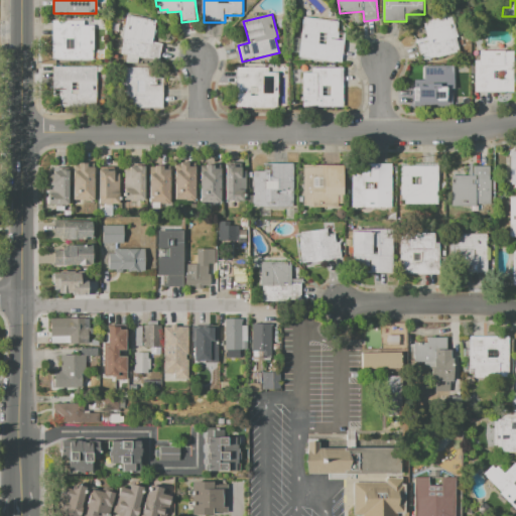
[(426,22),(454,15),(460,38),(458,38),(461,52),(425,61),(421,43),(431,41),(426,22)]
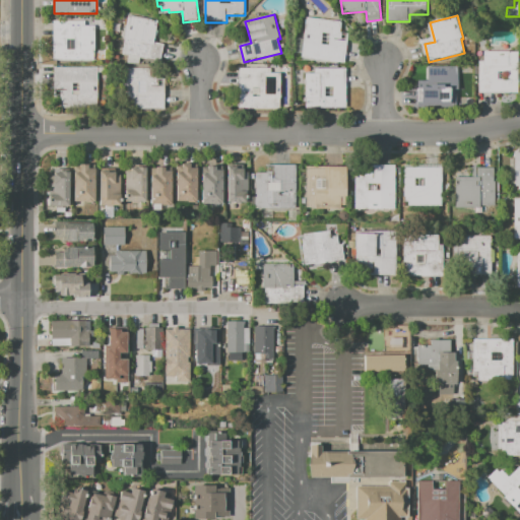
[(129,16),(158,21),(154,44),(165,46),(161,62),(123,55),(129,16)]
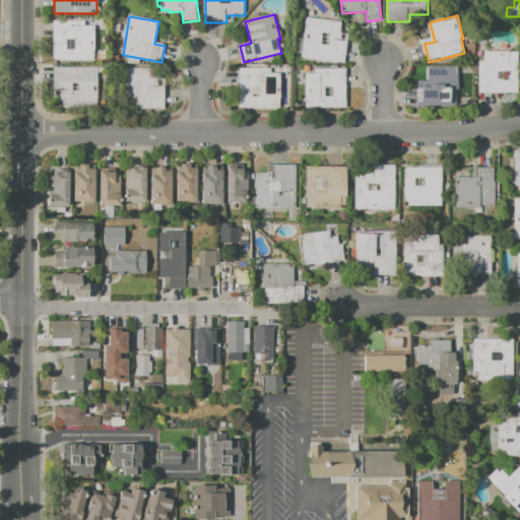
[(308,18),(341,22),(339,41),(348,42),(345,63),(303,58),(308,18)]
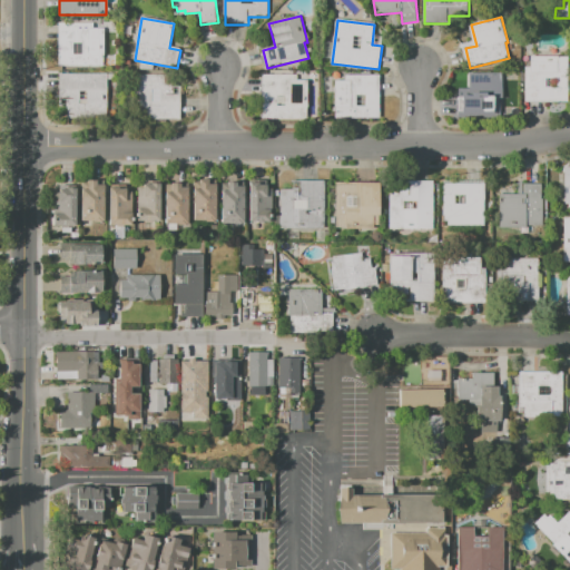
[(59,23),(94,25),(94,29),(104,29),(102,66),(62,65),(64,42),(59,42),(59,23)]
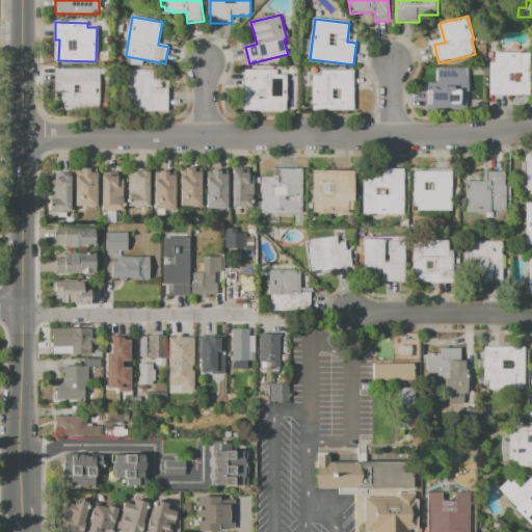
[(496,53),(530,53),(530,97),(491,97),(491,63),(496,63),(496,53)]
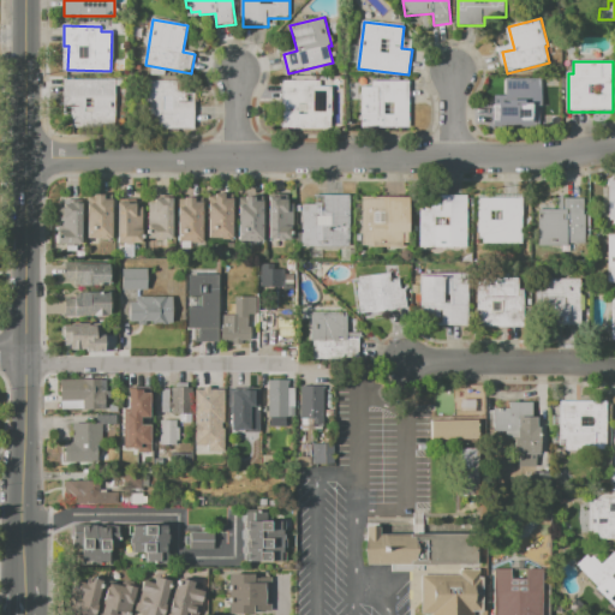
[(64,79),(114,81),(114,127),(72,127),(72,101),(64,101),(64,79)]
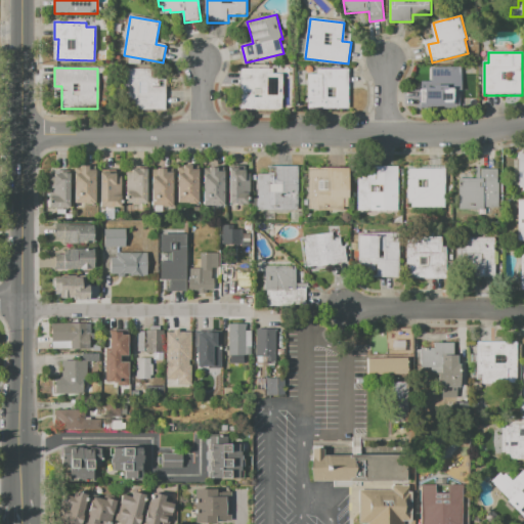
[(242,70),(273,69),(273,75),(282,75),(282,110),(247,110),(247,88),(242,88),(242,70)]
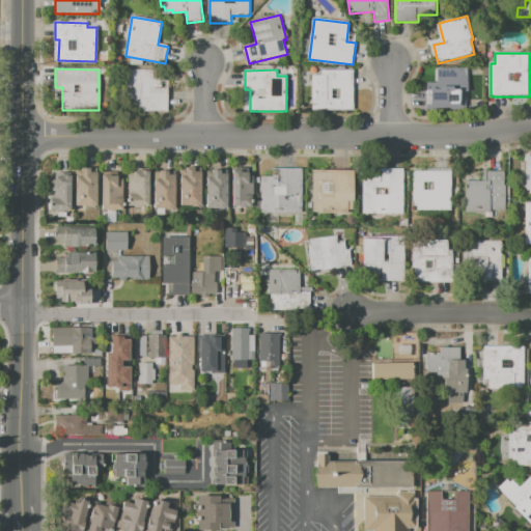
[(323,70),(355,70),(355,111),(312,112),(312,76),(323,76),(323,70)]
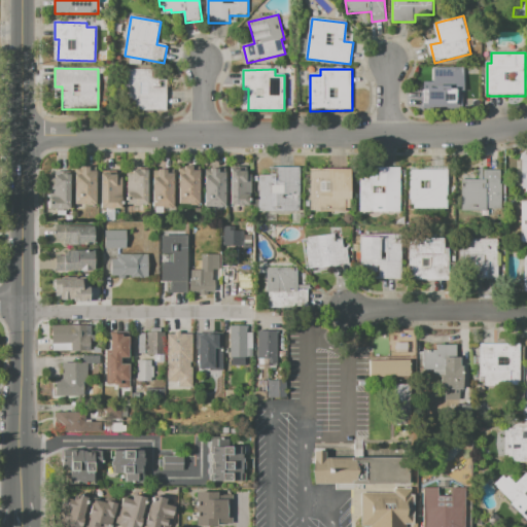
[(424,91),(435,91),(435,69),(465,69),(465,108),(424,108),(424,91)]
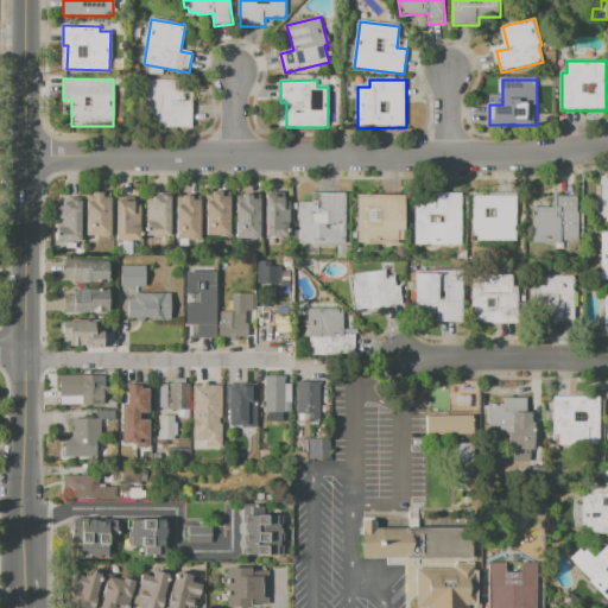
[(146,81),(185,81),(185,102),(194,102),(192,127),(153,127),(153,111),(145,111),(146,81)]
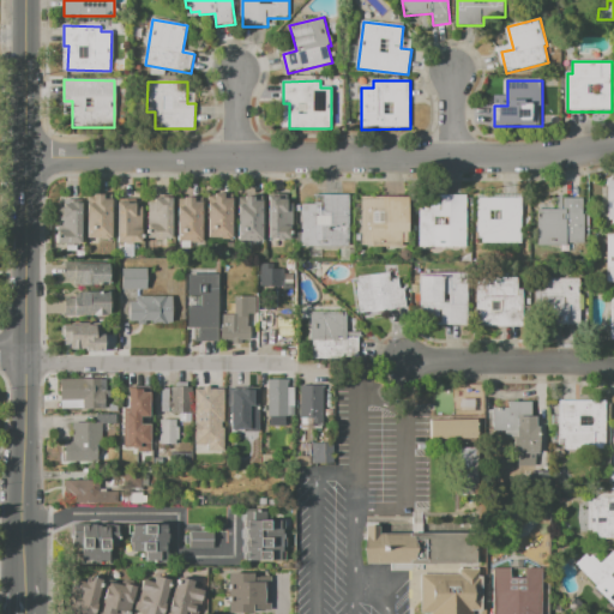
[(613,179),(601,179),(602,223),(613,223),(613,179)]
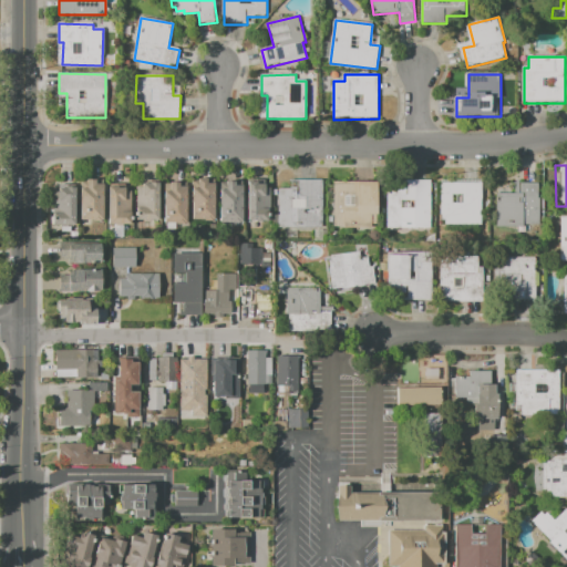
[(88,181),(98,181),(98,185),(105,185),(105,220),(84,222),(83,191),(81,191),(81,183),(88,183),(88,181)]
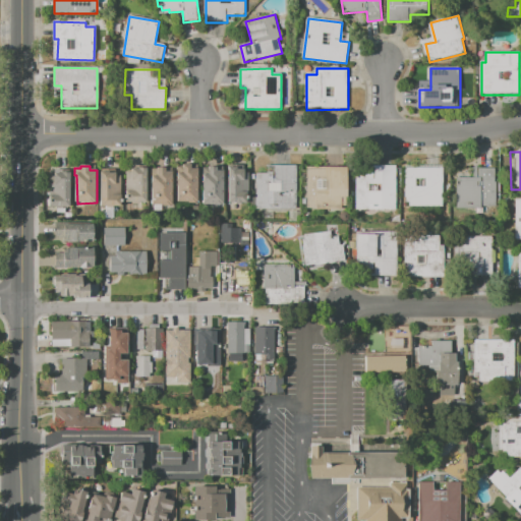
[(184,166),(192,166),(192,170),(199,170),(199,203),(180,203),(180,174),(177,174),(177,167),(184,167),(184,166)]
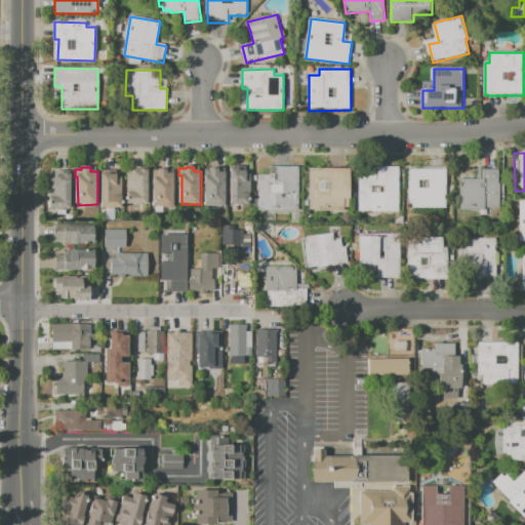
[(279,167),(300,168),(299,210),(261,209),(261,175),(276,175),(276,182),(279,182),(279,167)]
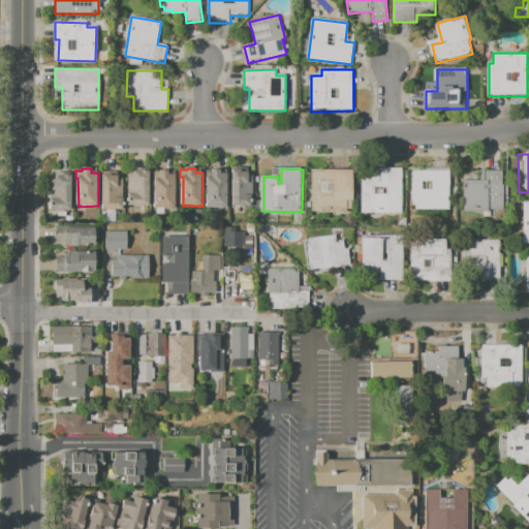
[(310,168),(351,169),(350,209),(345,209),(345,213),(309,212),(310,168)]
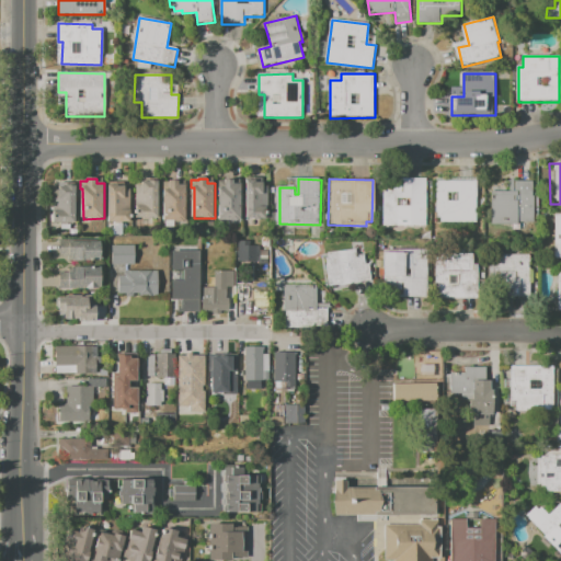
[(405,179),(427,179),(428,226),(384,226),(384,189),(403,187),(403,194),(405,194),(405,179)]
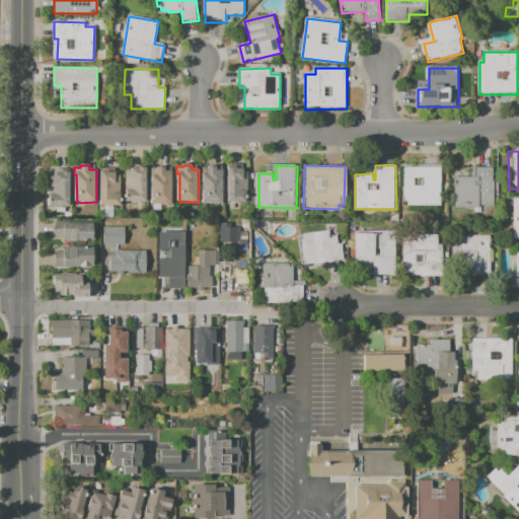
[(127,171),(133,171),(133,168),(139,168),(139,166),(148,166),(148,202),(127,202),(127,171)]
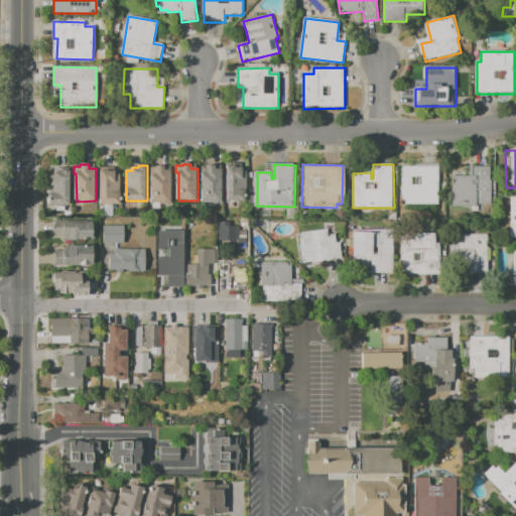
[(208,166),(216,166),(216,170),(223,170),(223,203),(201,203),(201,168),(208,168),(208,166)]
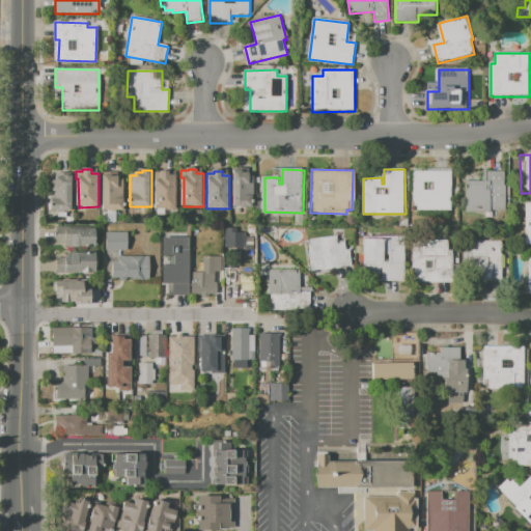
[(233,171),(244,171),(244,174),(251,174),(251,176),(255,176),(256,207),(234,207),(233,171)]
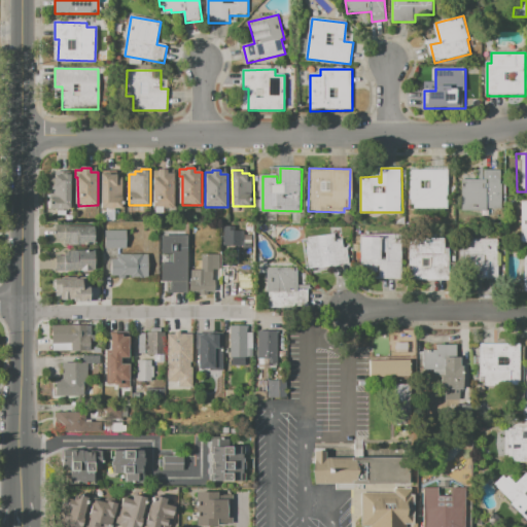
[(463,180),(485,180),(485,170),(502,171),(501,210),(463,210),(463,180)]
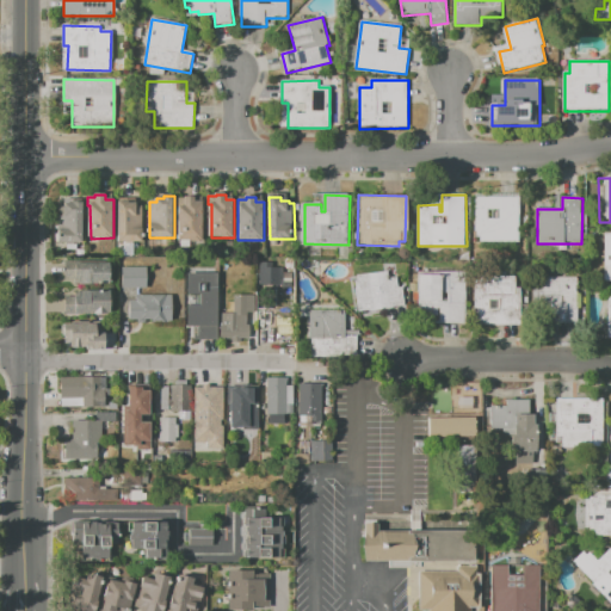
[(185,198),(196,198),(196,203),(204,203),(204,241),(180,241),(180,208),(178,208),(178,199),(185,199),(185,198)]
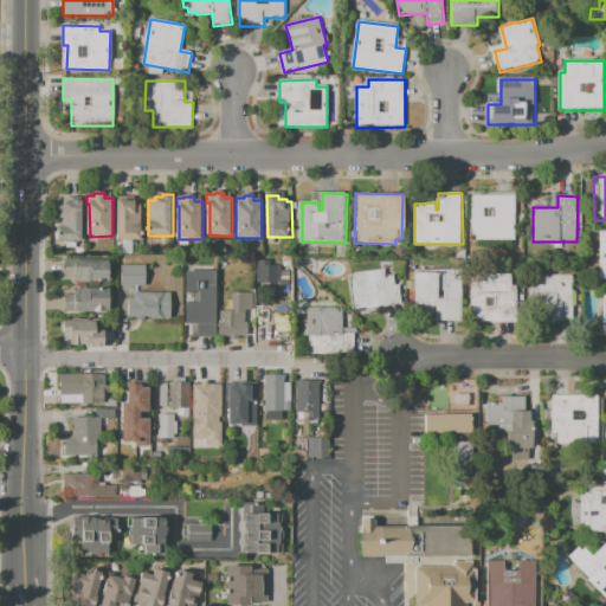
[(472,197),(516,197),(516,240),(488,240),(488,233),(472,233),(472,197)]
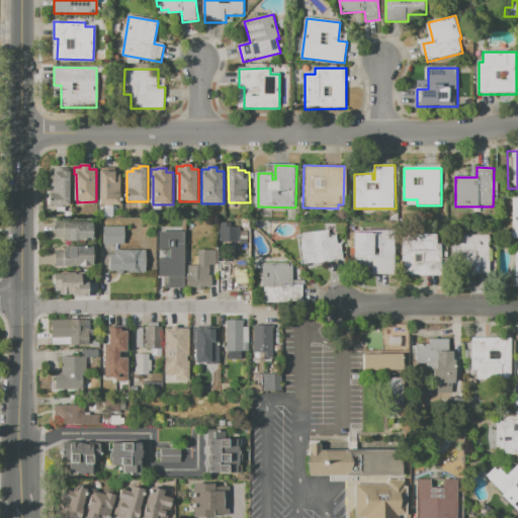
[(101,171),(110,171),(110,173),(116,173),(117,175),(121,175),(121,205),(102,206),(101,171)]
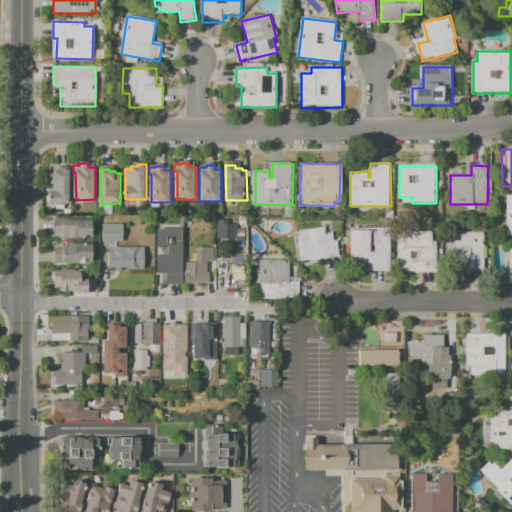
[(49,175),(55,175),(55,172),(60,172),(60,170),(70,170),(70,205),(49,205),(49,175)]
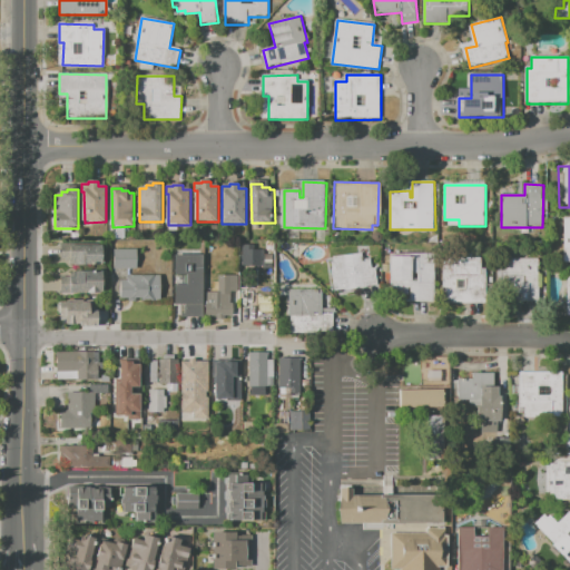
[(560,262),(569,261),(569,215),(561,216),(560,262)]
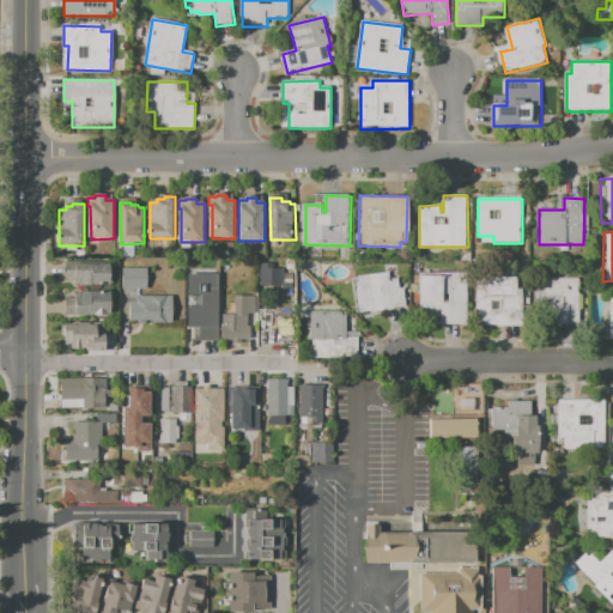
[(222,262),(231,263),(231,275),(220,275),(222,262)]
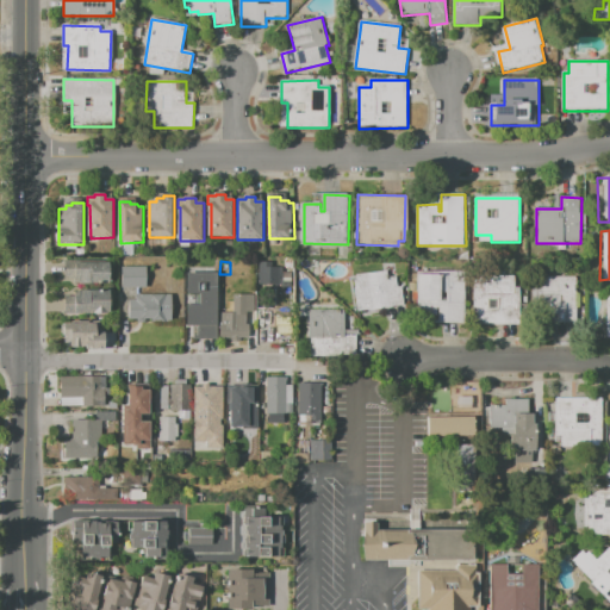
[(62,262),(109,262),(109,285),(72,285),(72,279),(62,279),(62,262)]
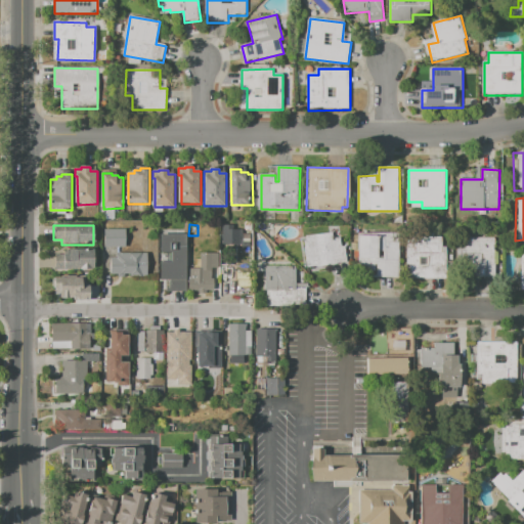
[(102,228),(124,228),(124,247),(102,247),(102,228)]
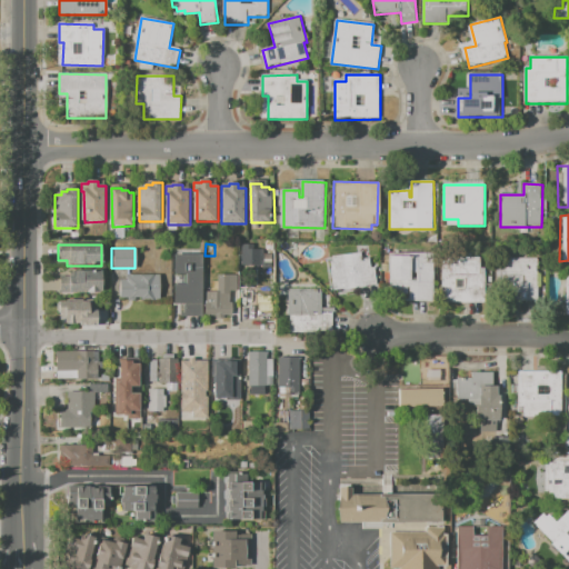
[(239,248),(256,248),(256,266),(239,266),(239,248)]
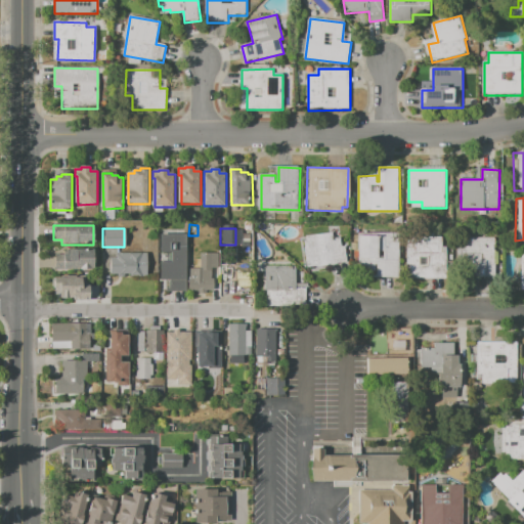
[(159,233),(185,233),(185,291),(165,291),(165,279),(159,279),(159,233)]
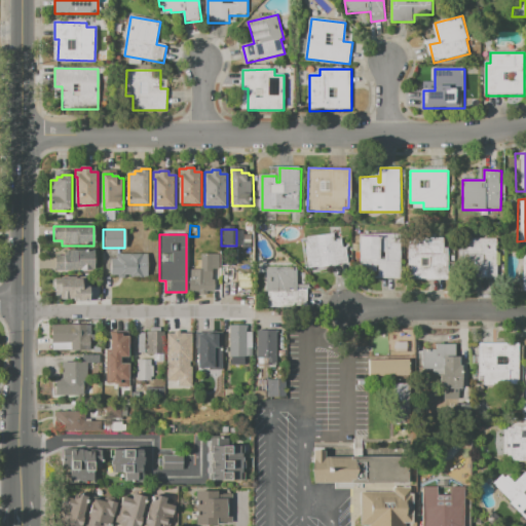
[(250,234),(250,249),(241,249),(241,234),(250,234)]
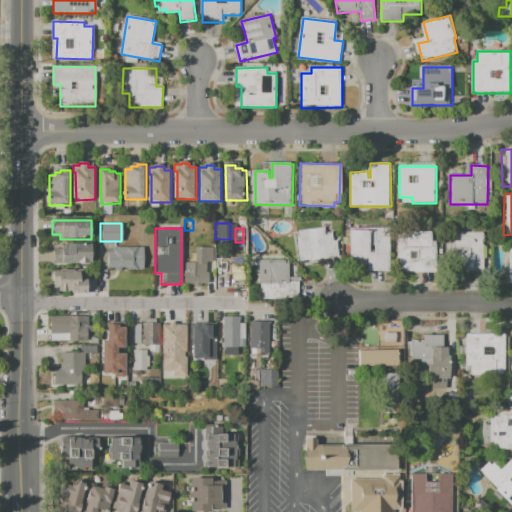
[(297,231),(326,228),(327,233),(334,232),(335,242),(338,241),(340,257),(310,261),(310,258),(301,259),(297,231)]
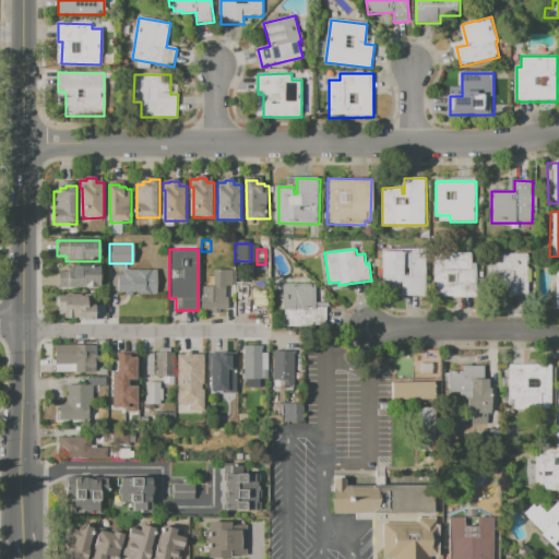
[(385,252),(406,252),(406,250),(427,249),(428,296),(403,296),(403,288),(385,288),(385,252)]
